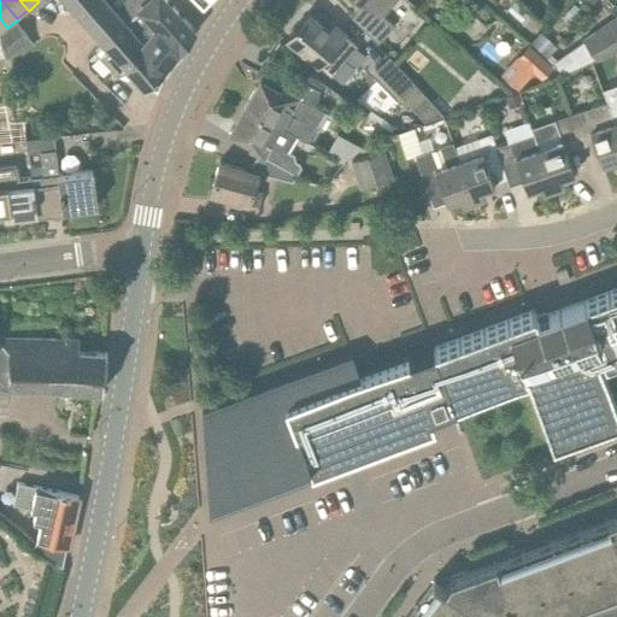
[(63,0),(87,27),(88,25),(105,45),(127,23),(115,11),(104,0),(63,0)]
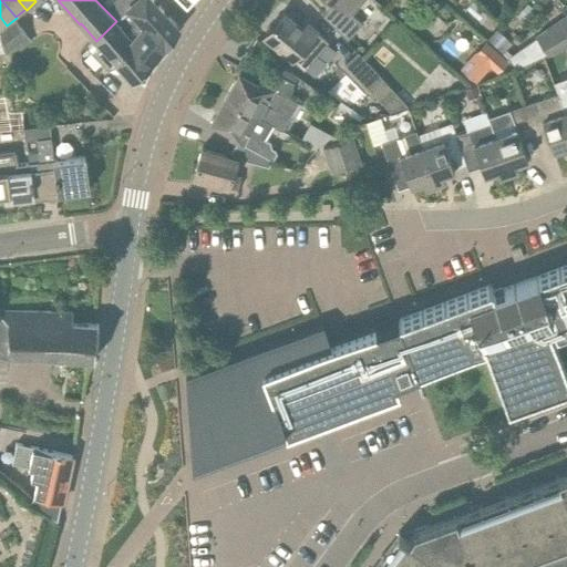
[(178,29),(178,28),(152,0),(114,0),(105,10),(116,21),(134,40),(132,42),(153,62),(178,29)]
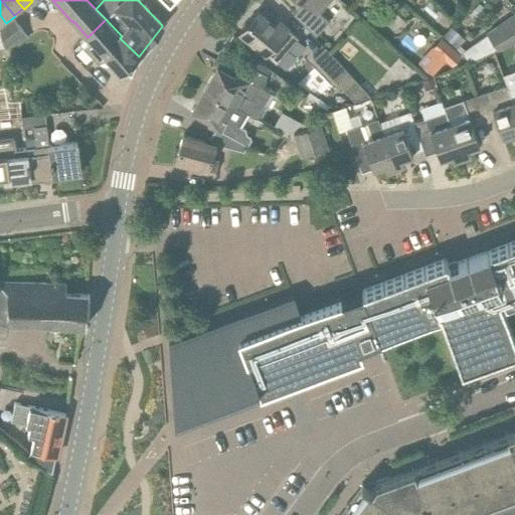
[(317,11),(325,0),(302,0),(304,1),(294,15),(315,38),(329,21),(317,11)]
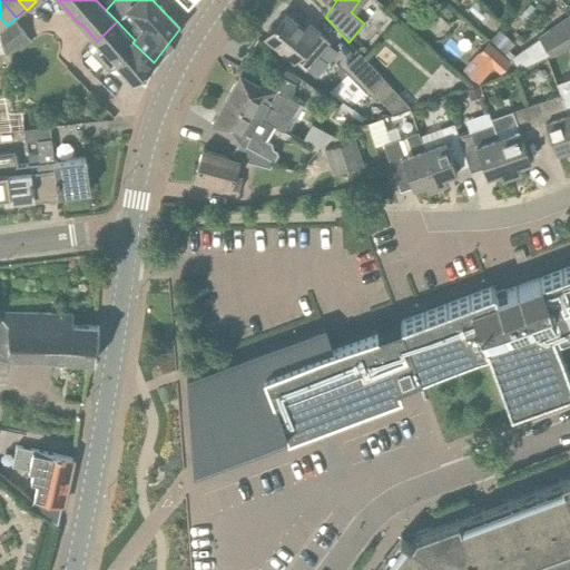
[(285,12),(265,36),(305,70),(330,41),(305,21),(301,27),(285,12)]
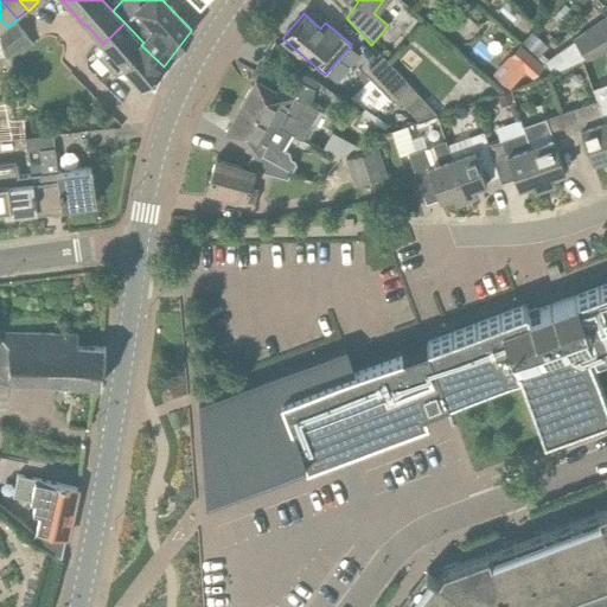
[(587,61),(605,52),(606,50),(606,17),(574,40),(582,53),(587,61)]
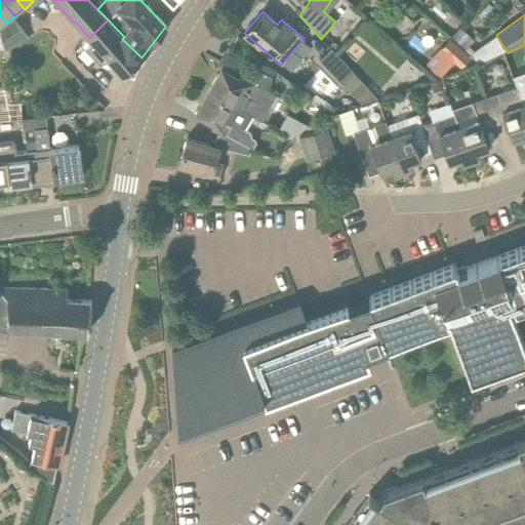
[(13,18),(0,29),(0,37),(3,48),(4,50),(7,49),(26,35),(13,18)]
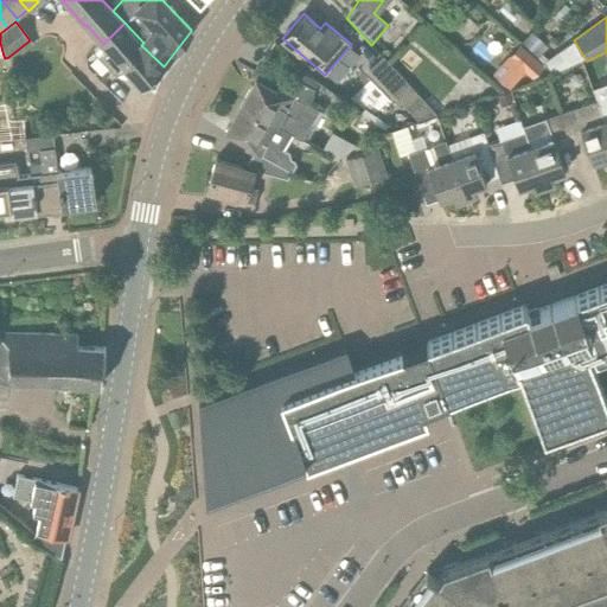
[(142,85),(163,68),(164,66),(141,45),(144,43),(125,23),(103,44),(119,59),(109,68),(116,74),(125,65),(142,85)]
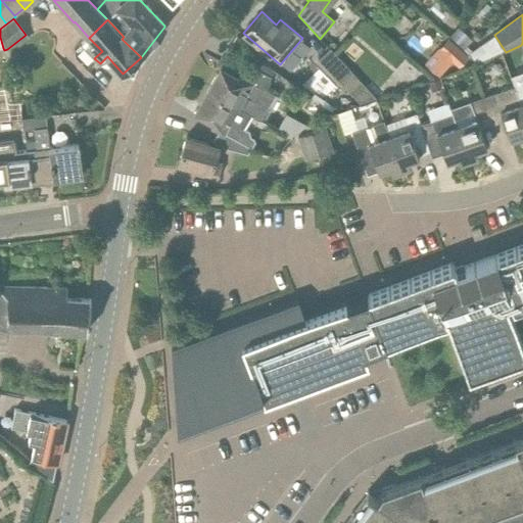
[(448,37),(463,50),(473,41),(459,27),(448,37)]
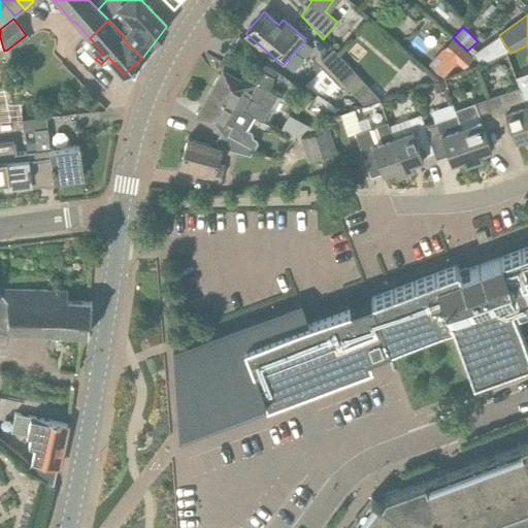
[(435,57),(451,70),(457,63),(466,52),(452,39),(435,57)]
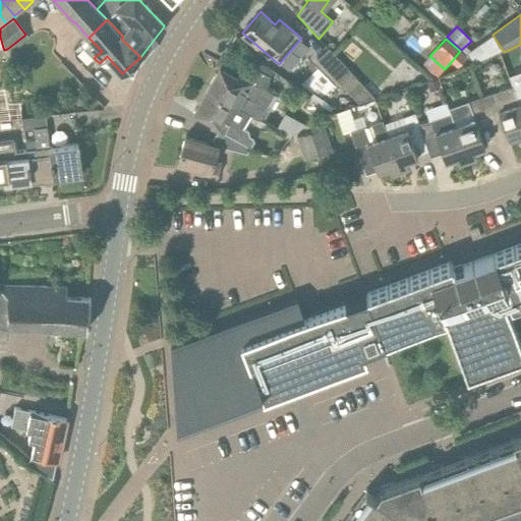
[(349,69),(329,48),(316,59),(337,80),(359,104),(378,100),(349,69)]
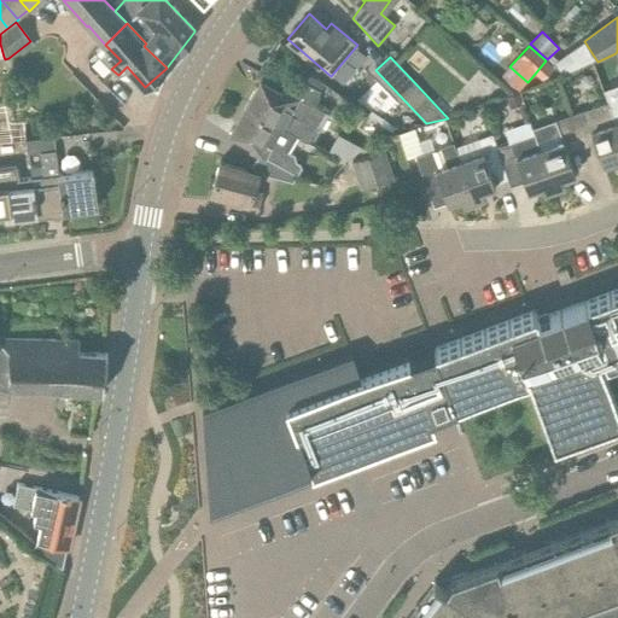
[(310,75),(305,82),(320,91),(324,83),(310,75)]
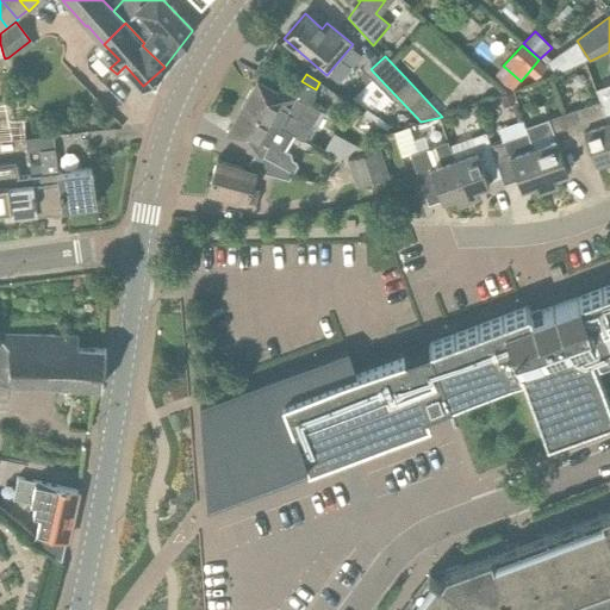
[(241,106),(292,136),(292,135),(303,141),(321,111),(307,104),(316,89),(291,75),(282,88),(279,87),(278,89),(257,78),(241,106)]
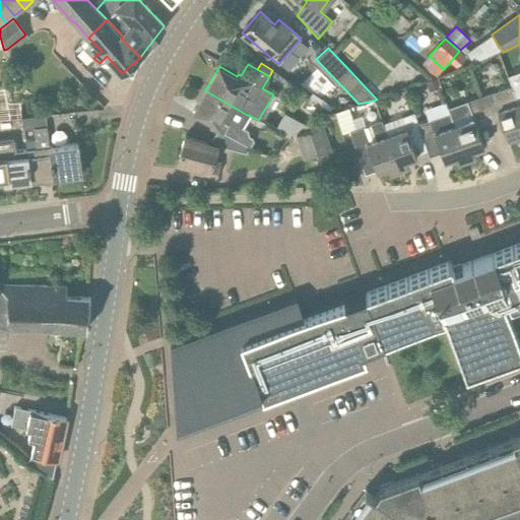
[(439,87),(436,78),(425,82),(428,91),(439,87)]
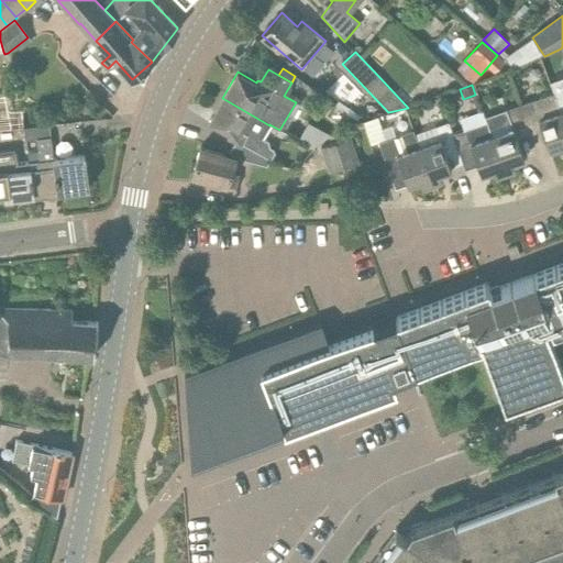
[(562,120),(554,96),(553,91),(519,105),(530,135),(542,131),(549,150),(560,145),(562,152),(562,120)]
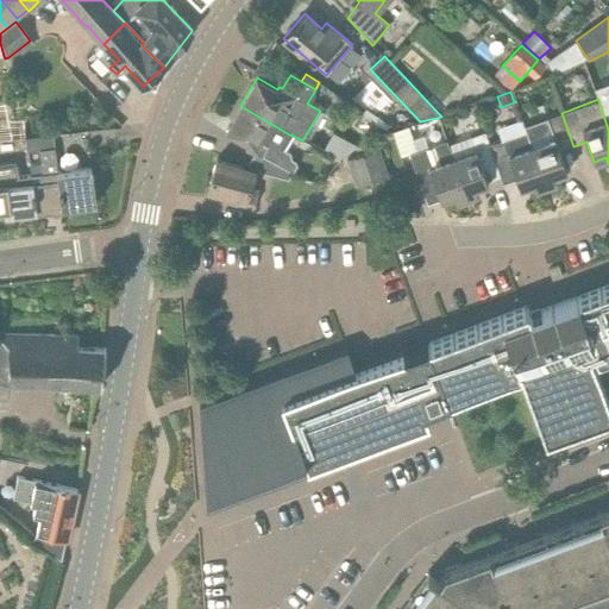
[(283,149),(292,136),(240,106),(226,130),(248,142),(245,145),(257,151),(250,163),(249,162),(248,164),(263,173),(288,181),(294,171),(287,168),(292,158),(289,152),(283,149)]
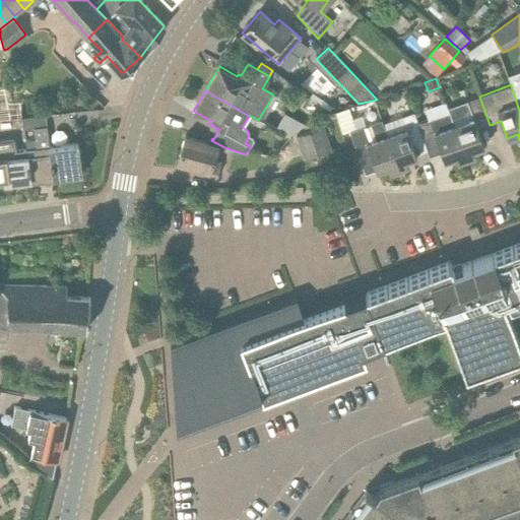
[(473,119),(454,125),(453,126),(465,160),(476,156),(473,149),(483,146),(477,129),(490,125),(479,96),(466,101),(473,119)]
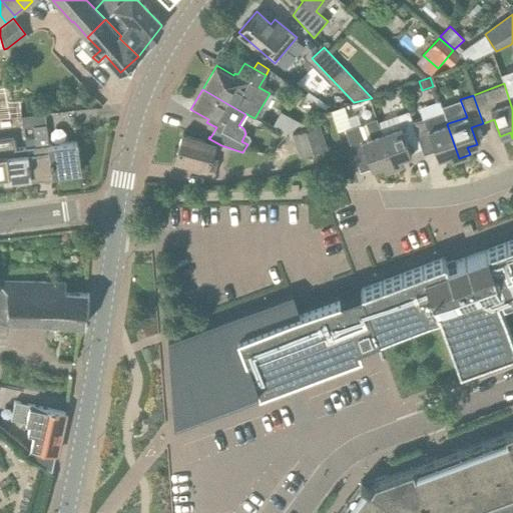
[(284,110),(275,124),(293,134),(301,120),(284,110)]
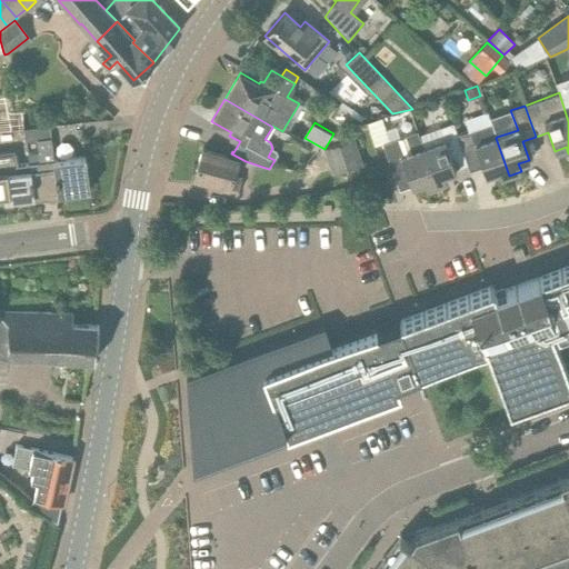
[(468,166),(457,136),(452,123),(439,129),(443,141),(423,148),(422,148),(437,186),(447,182),(445,175),(456,171),(456,169),(468,166)]
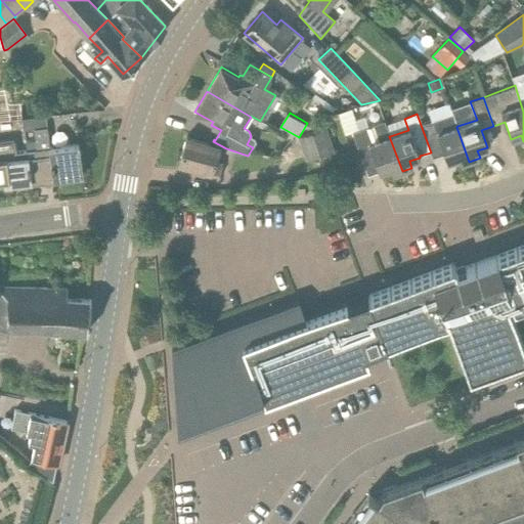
[(460,165),(469,162),(456,127),(457,126),(452,114),(433,121),(421,125),(431,153),(433,158),(444,154),(447,162),(457,158),(460,165)]
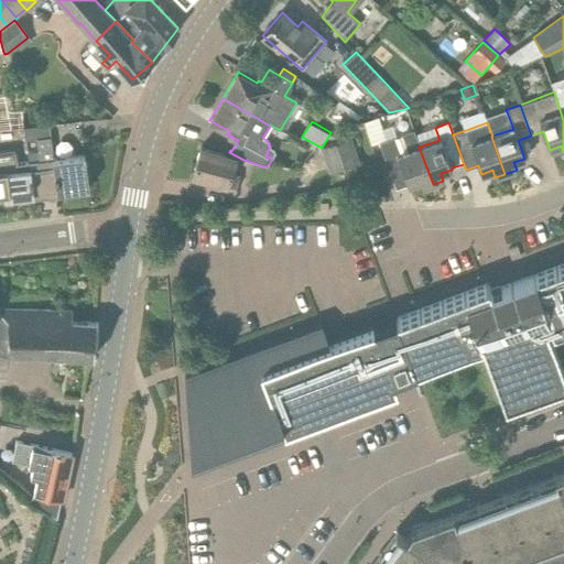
[(36,140),(51,138),(50,126),(35,128),(36,140)]
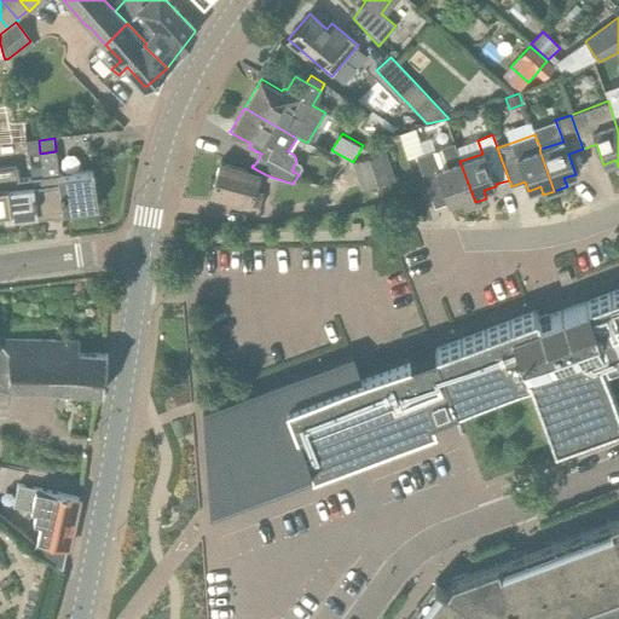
[(40,154),(39,140),(25,143),(28,155),(40,154)]
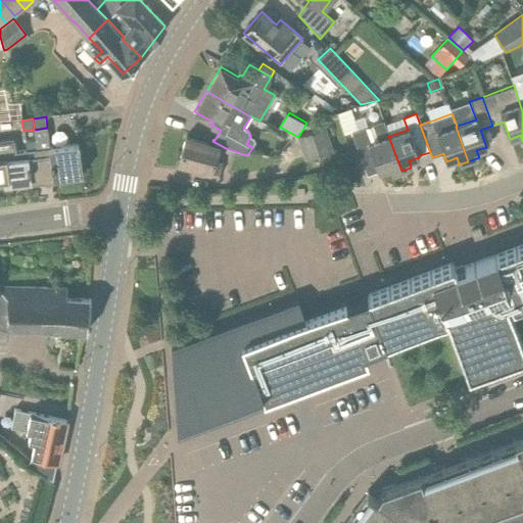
[(391,175),(401,171),(388,136),(389,136),(384,120),(351,132),(361,158),(373,154),(378,172),(389,168),(391,175)]
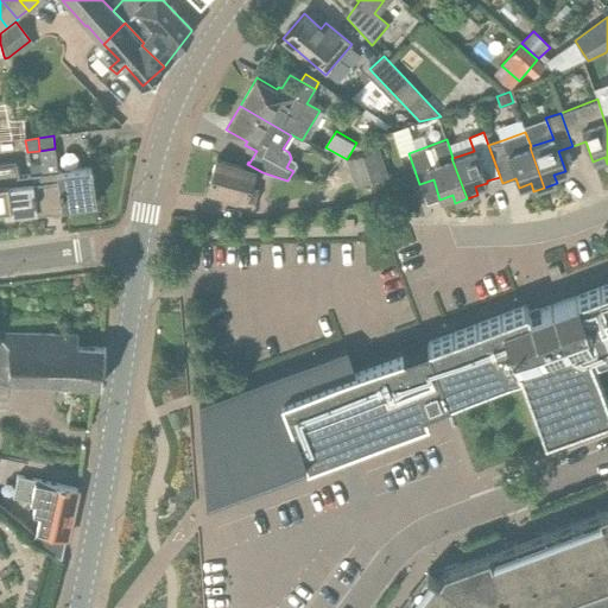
[(32,175),(38,215),(63,211),(57,171),(58,171),(55,149),(39,151),(40,164),(30,165),(31,175),(32,175)]
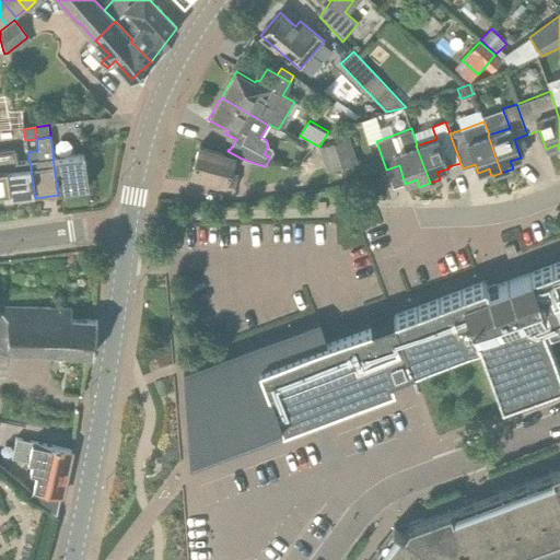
[(327,172),(357,163),(349,137),(319,147),(327,172)]
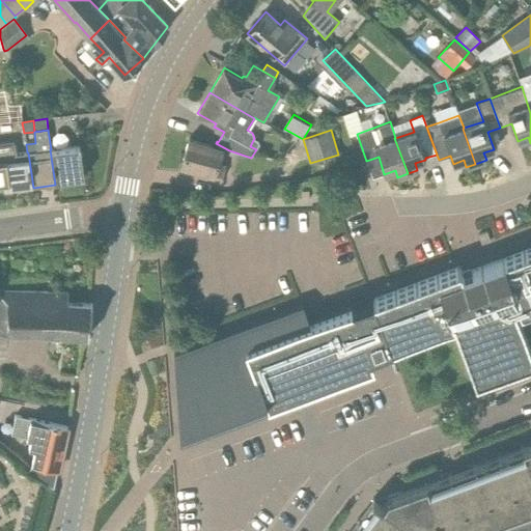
[(197,174),(221,180),(225,168),(217,165),(222,148),(189,138),(180,164),(198,170),(197,174)]
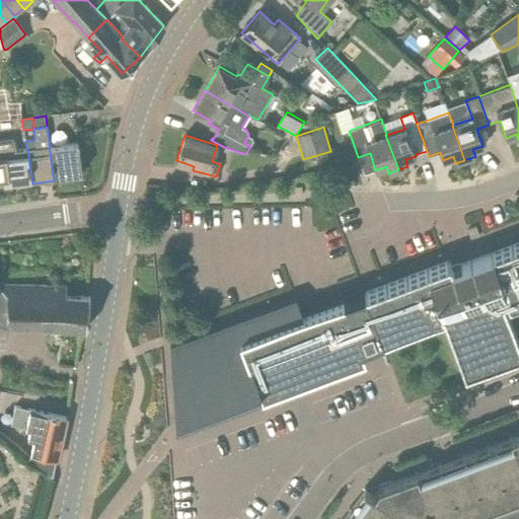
[(16,187),(32,183),(27,149),(26,149),(15,151),(13,139),(0,141),(0,179),(4,179),(5,182),(4,182),(4,183),(15,182),(16,187)]
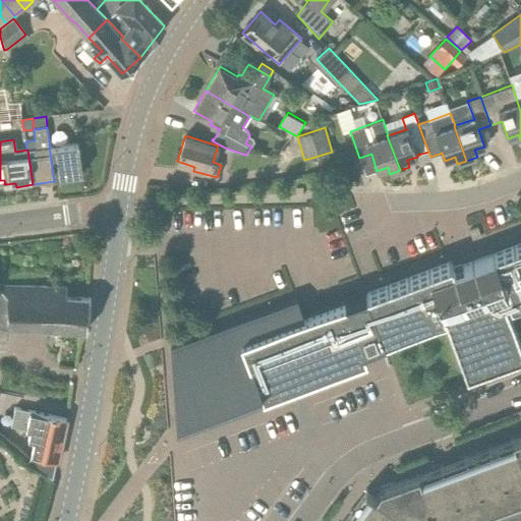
[(77,142),(50,147),(49,147),(54,181),(69,179),(68,175),(82,173),(81,173),(78,155),(80,155),(79,149),(77,149),(77,143),(77,142)]
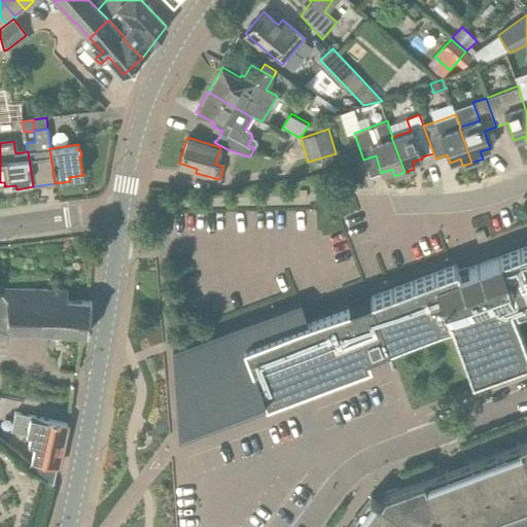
[(380,360),(428,343),(472,326),(493,382),(496,381),(496,380),(506,376),(506,377),(511,376),(510,375),(526,367),(526,328),(524,321),(516,325),(510,311),(514,309),(517,318),(526,313),(526,254),(459,281),(456,273),(306,328),(300,311),(171,358),(179,434),(262,403),(267,414),(372,375),(367,364),(380,360)]
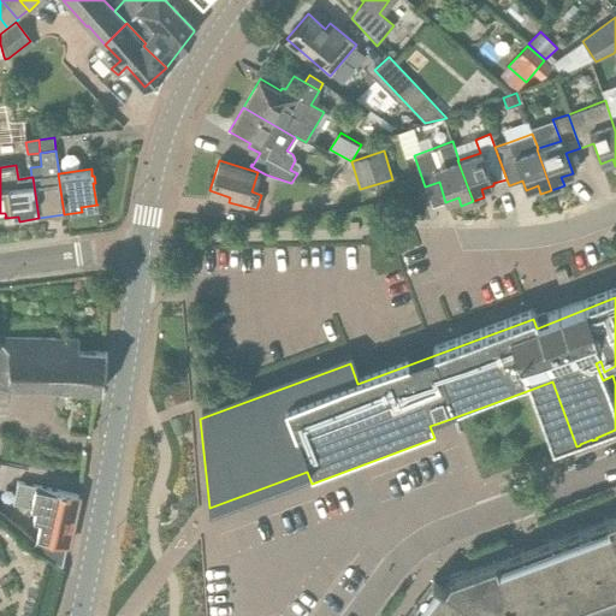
[(100,391),(102,391),(107,353),(104,351),(104,353),(78,351),(80,338),(0,337),(0,384),(7,384),(7,386),(100,390),(100,391)]
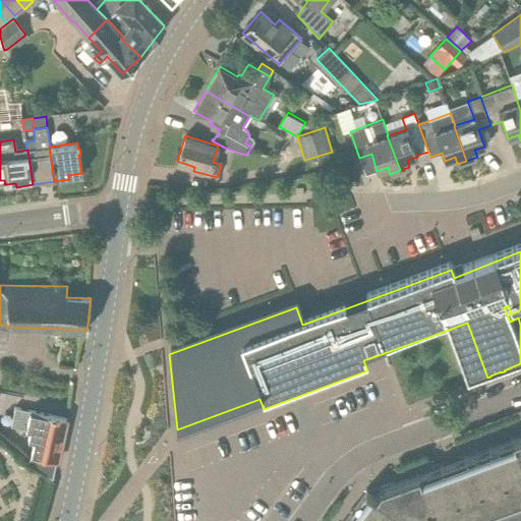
[(66,419),(30,411),(15,407),(11,426),(30,430),(27,441),(34,442),(31,456),(57,462),(66,419)]
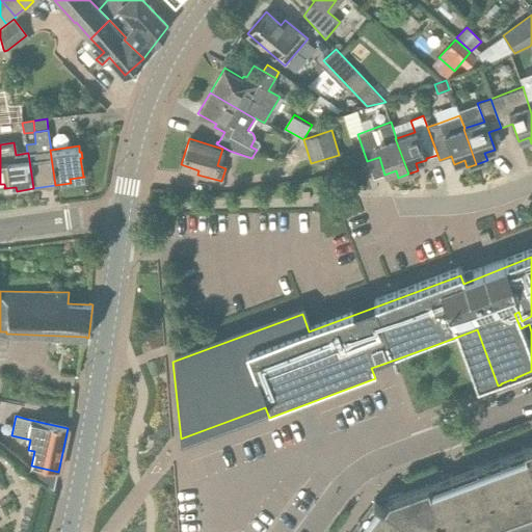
[(404,495),(401,494),(389,498),(383,506),(374,500),(349,531),(531,531),(531,446),(526,449),(525,447),(523,448),(524,450),(501,458),(501,456),(498,457),(499,459),(477,468),(475,466),(474,467),(475,469),(452,477),(452,474),(449,475),(450,478),(428,486),(427,483),(425,484),(425,487),(404,495)]
